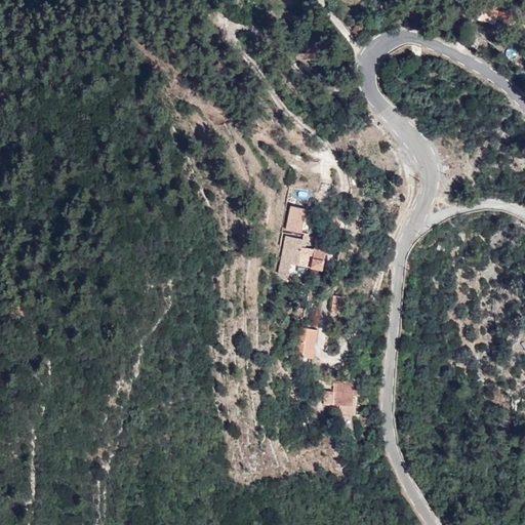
[(508,8),(477,1),(475,11),(505,18),(508,8)]
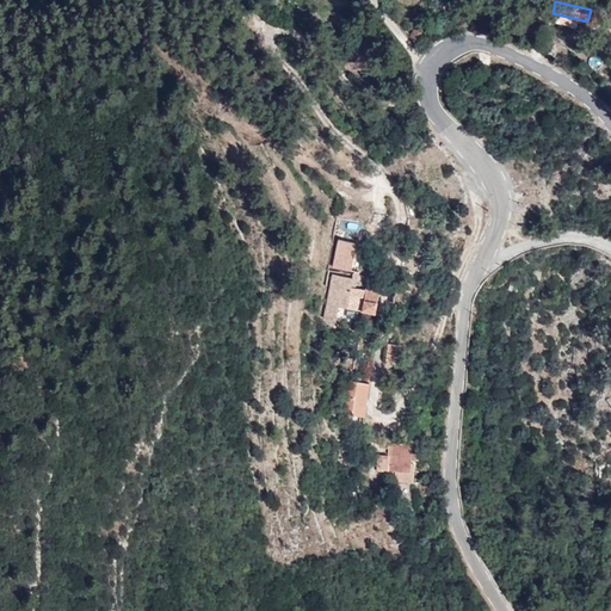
[(426,26),(417,20),(409,35),(418,39),(426,26)]
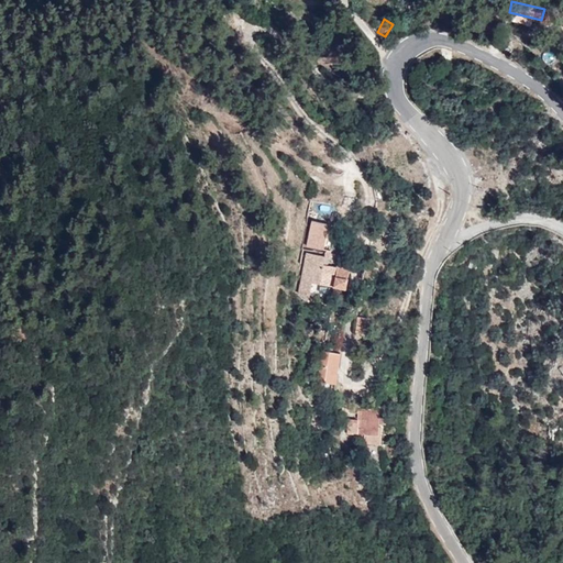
[(343,291),(346,266),(322,263),(323,255),(305,252),(298,291),(308,293),(310,280),(333,284),(332,289),(343,291)]
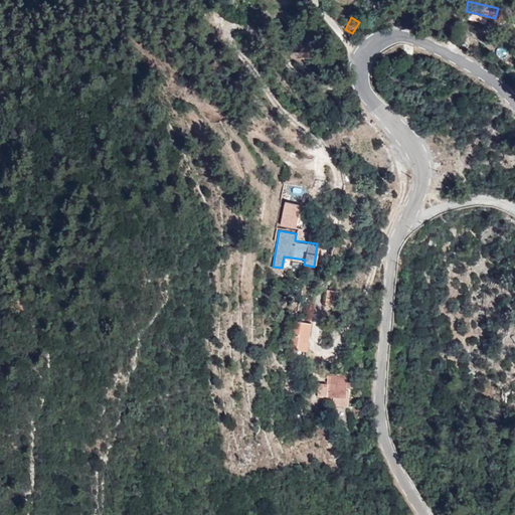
[(334,288),(324,287),(323,300),(333,302),(334,288)]
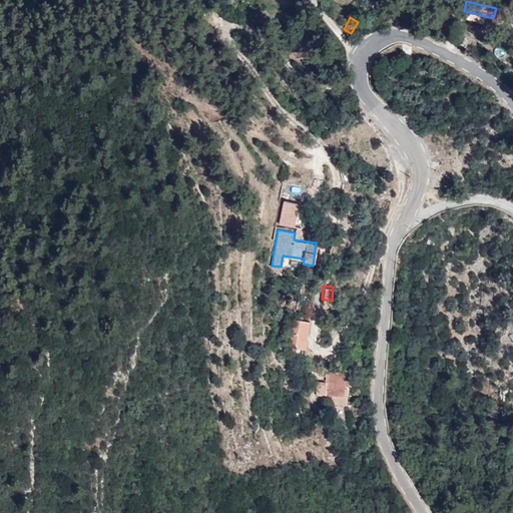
[(288,345),(307,347),(310,319),(292,317),(288,345)]
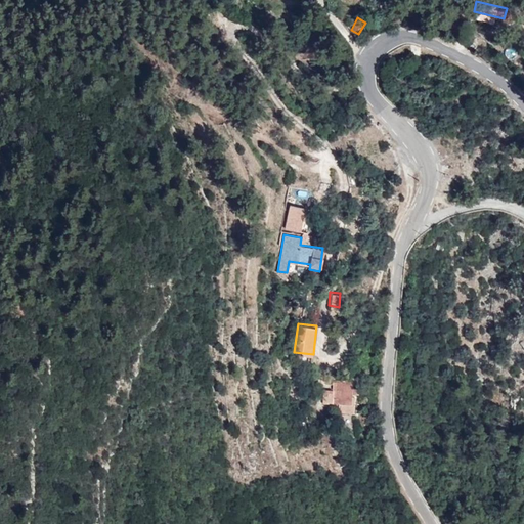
[(338,403),(338,409),(353,411),(354,395),(350,394),(351,379),(332,377),(332,389),(322,388),(322,402),(333,402),(338,403)]
